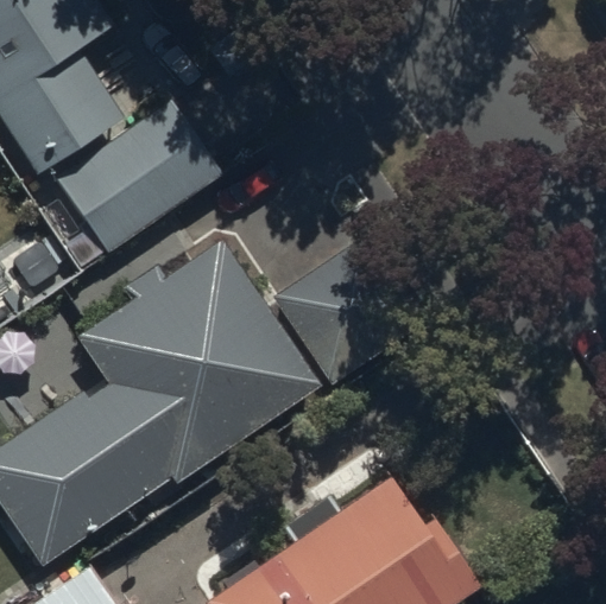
[(0,0),(0,113),(37,170),(119,115),(79,55),(126,23),(111,0),(0,0)]
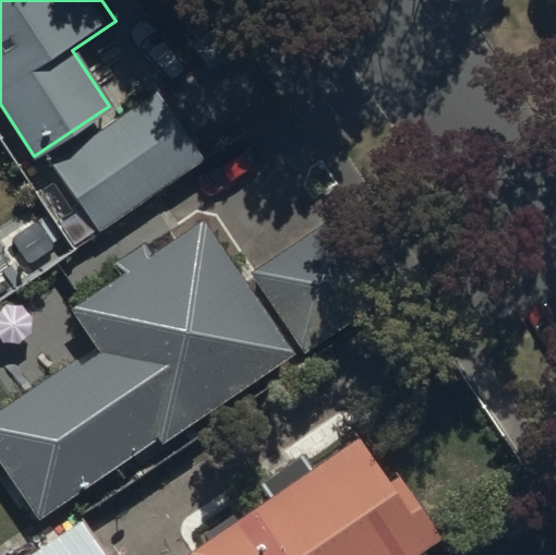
[(201,159),(157,94),(50,165),(94,230),(201,159)]
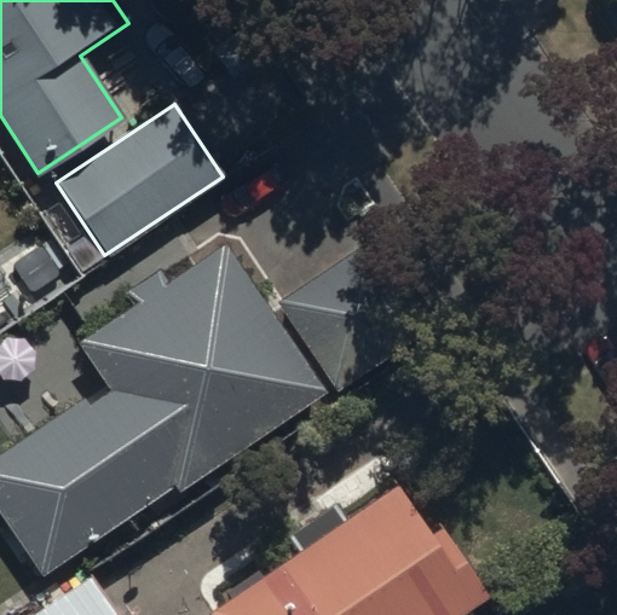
[(80,342),(110,388),(0,460),(0,515),(41,576),(177,487),(182,495),(329,398),(426,335),(369,249),(272,312),(228,244),(80,342)]
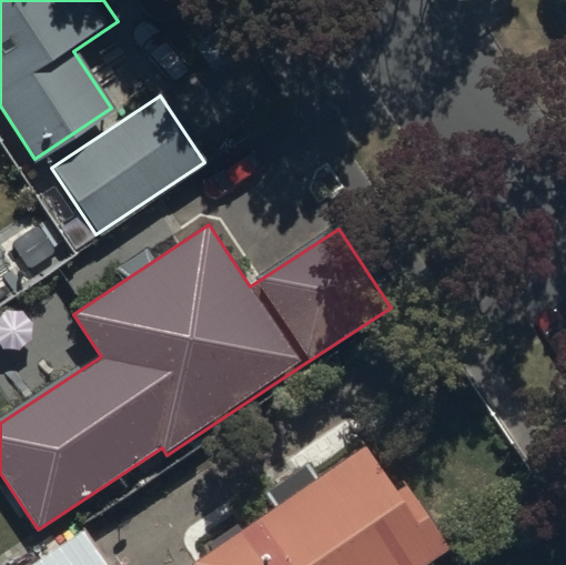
[(428,564),(451,551),(378,442),(191,564),(428,564)]
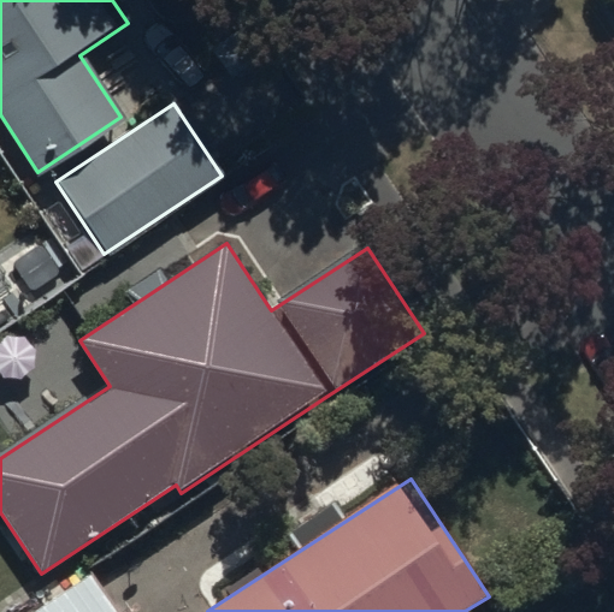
[(114,611),(92,576),(36,611),(114,611)]
